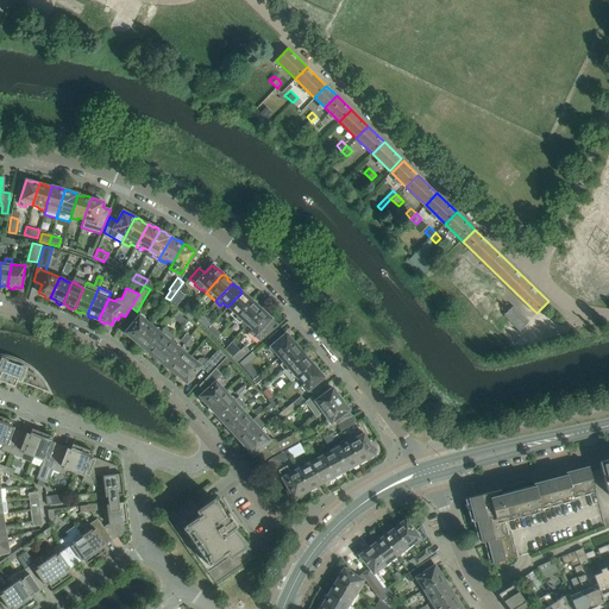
[(175,307),(184,295),(180,290),(170,303),(175,307)]
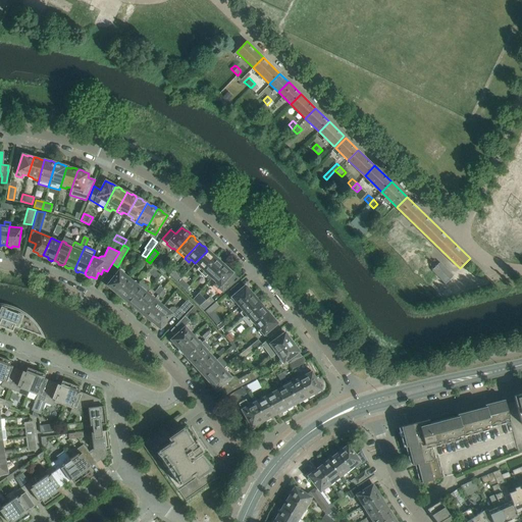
[(201,273),(215,258),(211,255),(211,253),(209,251),(208,251),(207,251),(195,263),(199,267),(197,269),(201,273)]
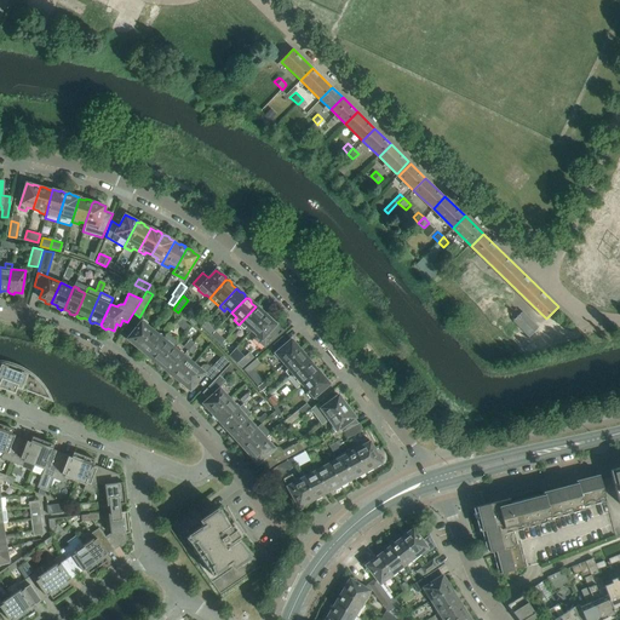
[(251,331),(265,315),(264,315),(264,313),(262,310),(259,310),(256,306),(239,325),(244,329),(246,327),(251,331)]
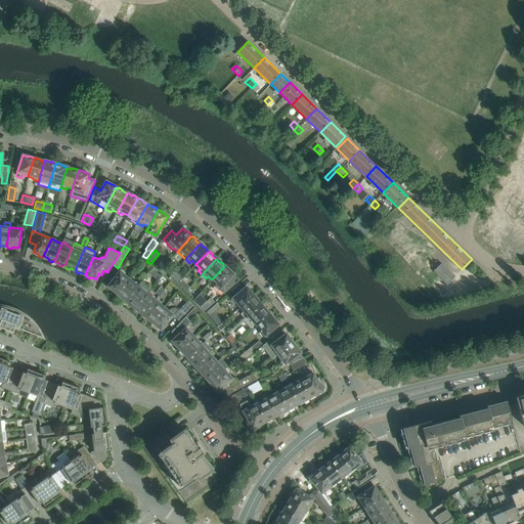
[(437,261),(432,266),(436,270),(435,271),(448,284),(451,280),(453,282),(457,278),(442,264),(441,265),(437,261)]
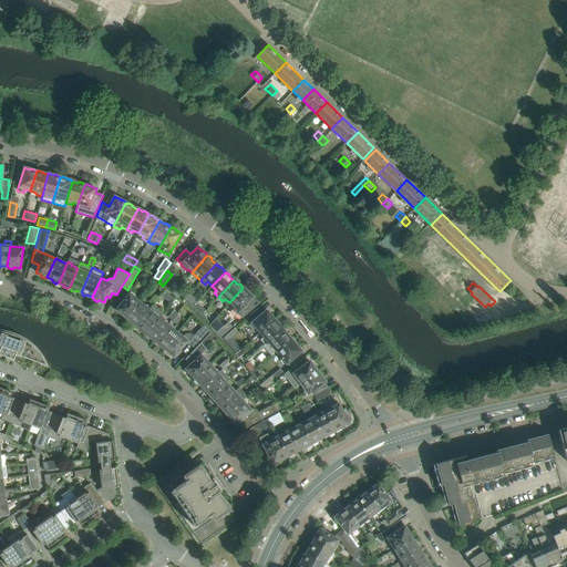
[(251,306),(256,300),(248,292),(248,291),(245,289),(244,289),(243,288),(229,302),(234,307),(232,309),(243,319),(254,308),(251,306)]
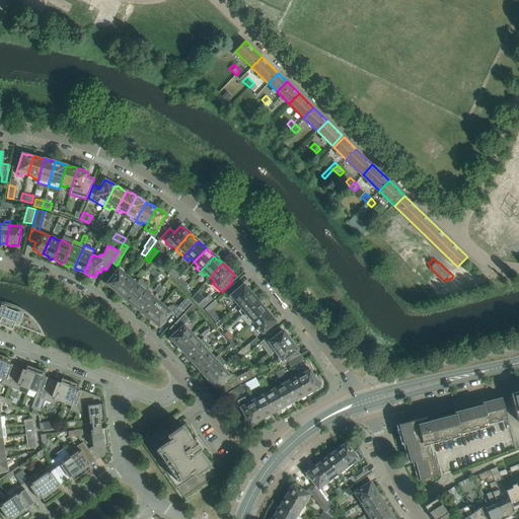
[(115,292),(129,276),(120,269),(107,284),(110,287),(110,289),(115,292)]
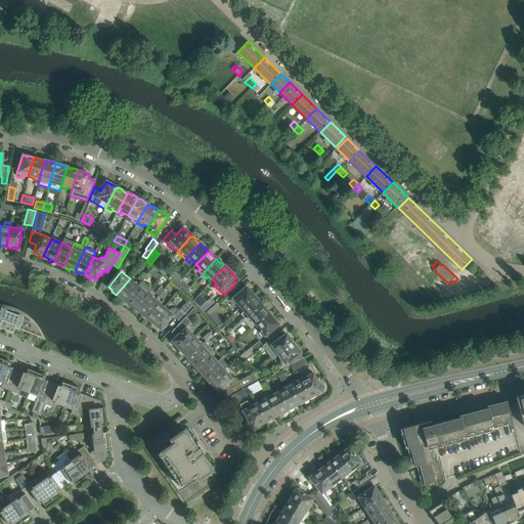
[(182,278),(175,271),(170,276),(178,284),(181,280),(182,278)]
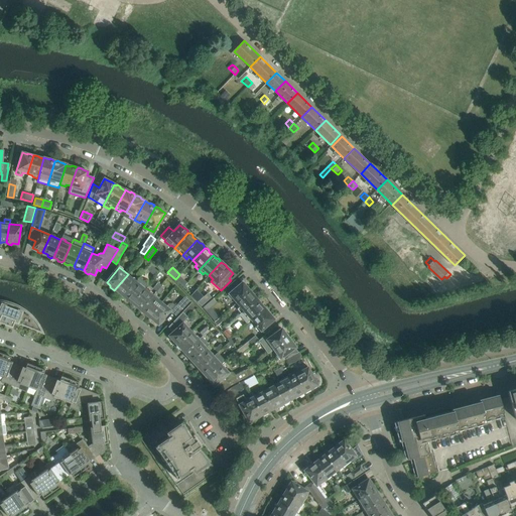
[(139,277),(144,271),(140,268),(135,274),(139,277)]
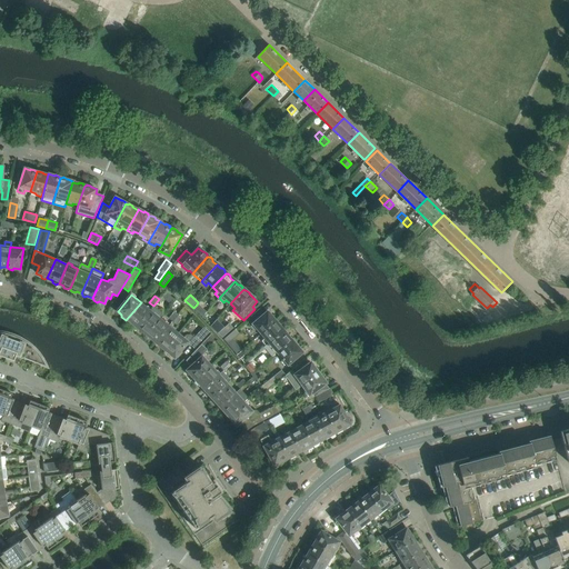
[(137,327),(150,310),(141,302),(126,320),(130,325),(132,323),(137,327)]
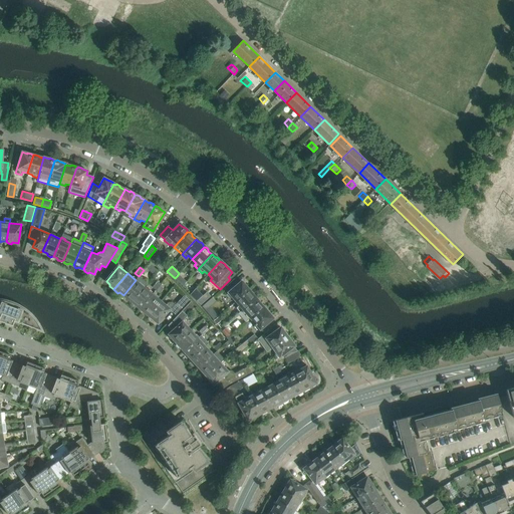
[(184,280),(178,275),(175,278),(180,283),(184,280)]
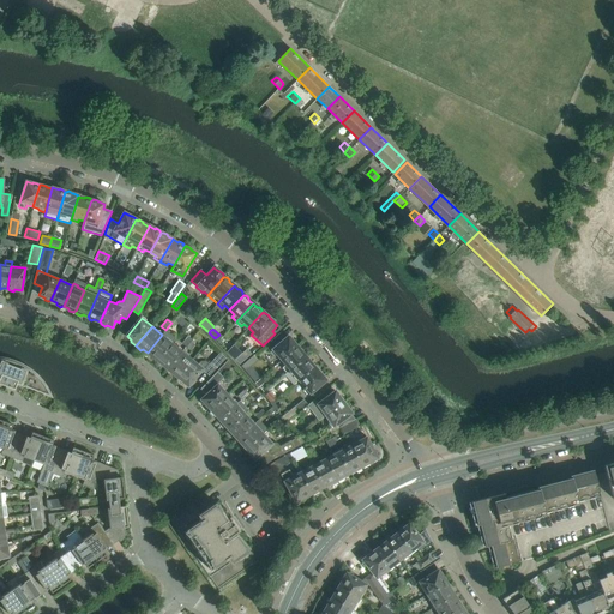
[(162,335),(148,353),(151,356),(151,359),(154,361),(157,361),(173,343),(176,339),(166,331),(162,335)]
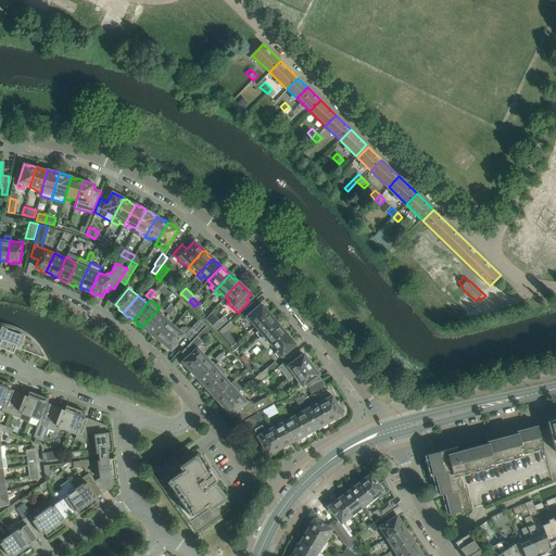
[(254,327),(269,314),(268,313),(268,311),(266,308),(264,308),(261,304),(257,307),(255,305),(254,306),(251,303),(244,310),(249,314),(245,316),(245,317),(243,319),(248,324),(250,321),(254,327)]
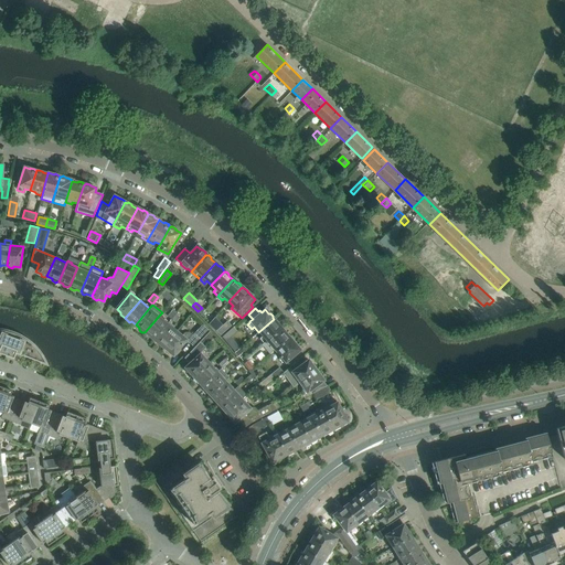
[(171,319),(177,312),(172,309),(167,316),(171,319)]
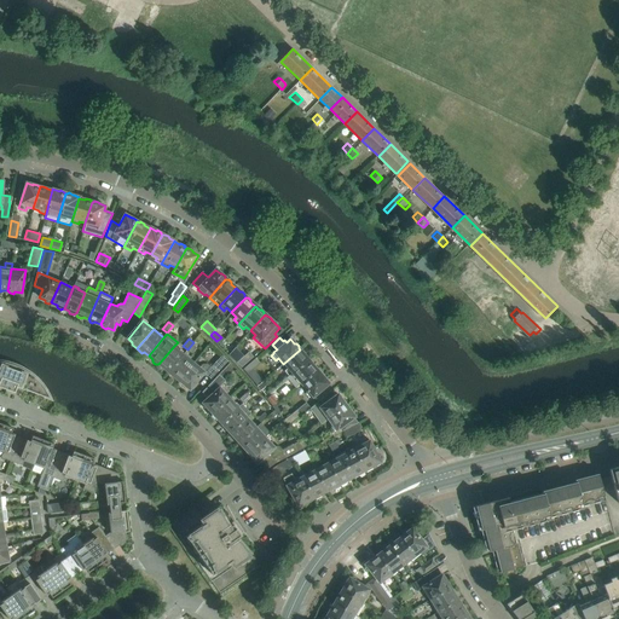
[(191,353),(197,346),(194,342),(187,350),(191,353)]
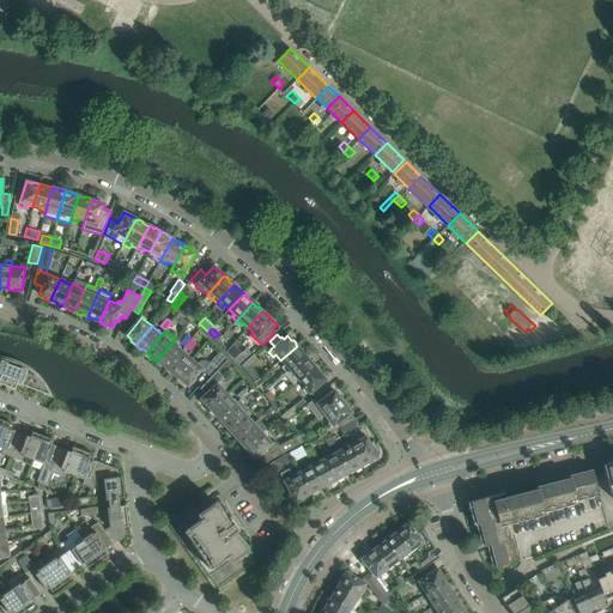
[(168,369),(182,351),(173,343),(157,360),(158,362),(158,364),(161,366),(163,366),(168,369)]
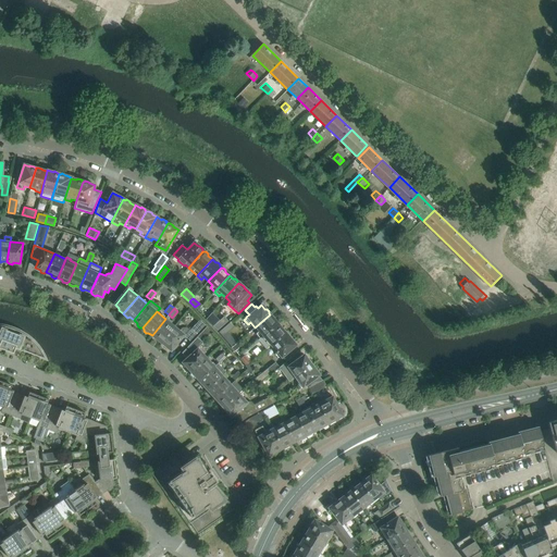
[(255,327),(251,331),(259,341),(260,338),(277,323),(274,320),(274,318),(272,316),(270,316),(270,314),(255,327)]
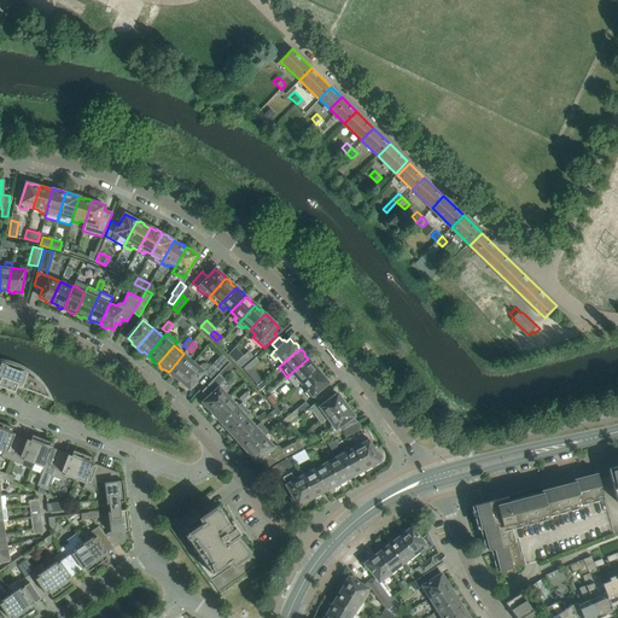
[(240,367),(254,356),(249,351),(235,362),(240,367)]
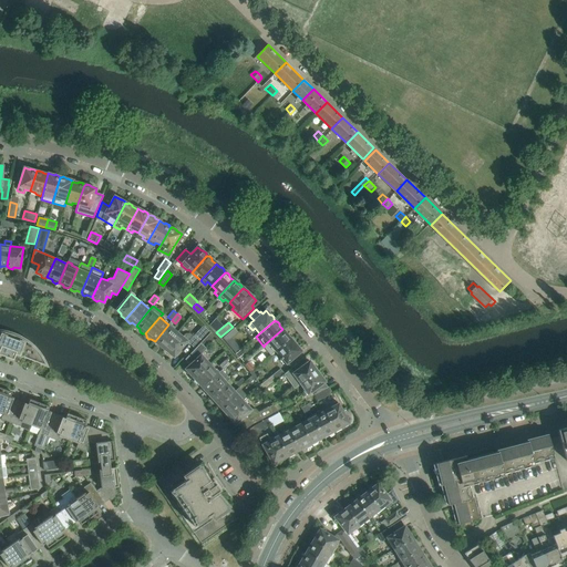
[(163,350),(177,332),(168,325),(155,341),(158,344),(158,347),(163,350)]
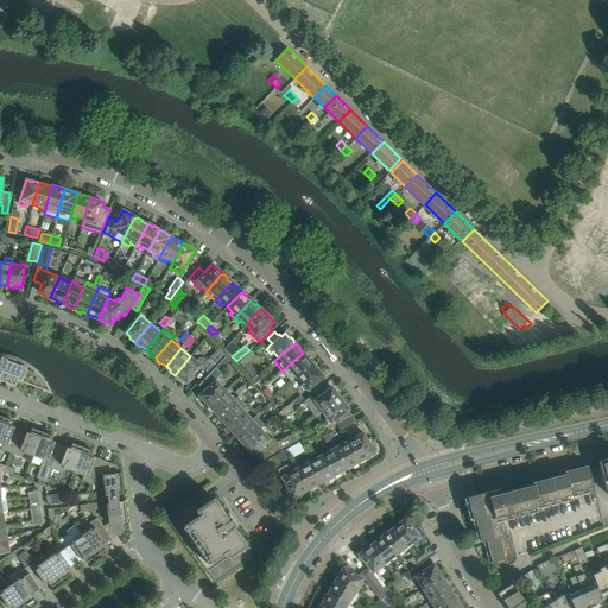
[(187,382),(200,366),(207,372),(223,354),(217,349),(207,361),(203,358),(198,358),(196,361),(190,356),(175,375),(179,379),(182,378),(187,382)]
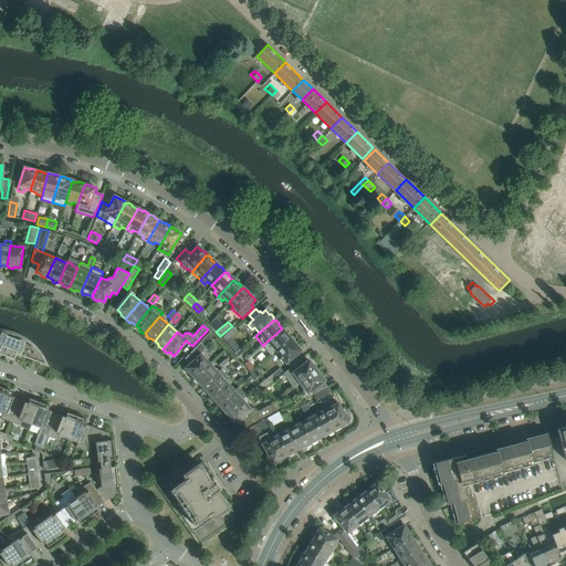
[(226,342),(237,333),(233,328),(222,337),(226,342)]
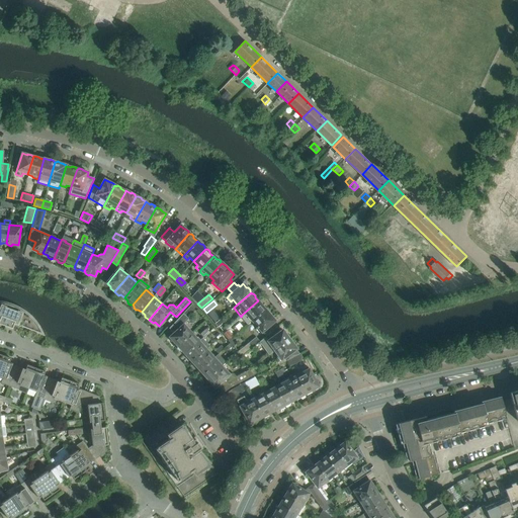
[(252,322),(265,310),(264,309),(265,307),(263,305),(261,305),(258,300),(242,315),(245,319),(244,320),(248,324),(251,321),(252,322)]
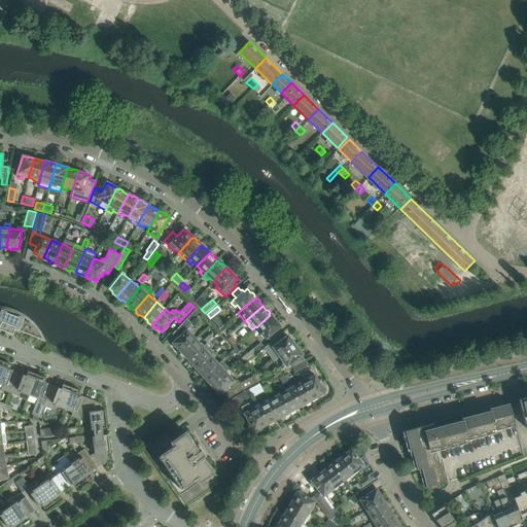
[(22,316),(19,314),(18,317),(6,313),(7,310),(3,309),(1,308),(0,308),(0,329),(12,335),(14,329),(38,339),(38,338),(42,340),(41,338),(40,336),(39,334),(38,331),(36,329),(35,327),(34,325),(32,324),(29,321),(28,320),(26,318),(25,317),(22,316)]
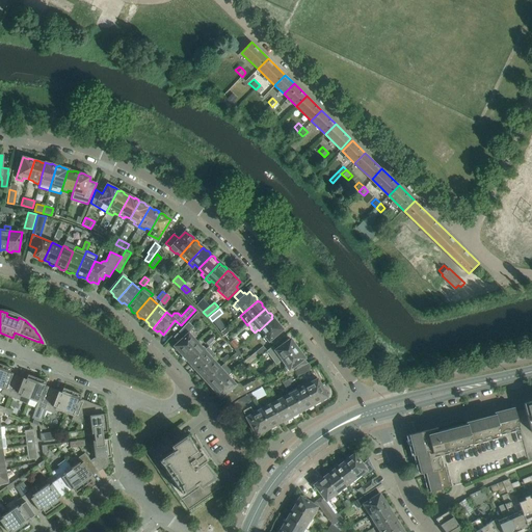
[(197,341),(190,333),(194,328),(192,326),(203,317),(197,312),(187,322),(174,338),(179,343),(175,346),(178,350),(178,352),(181,355),(197,341)]
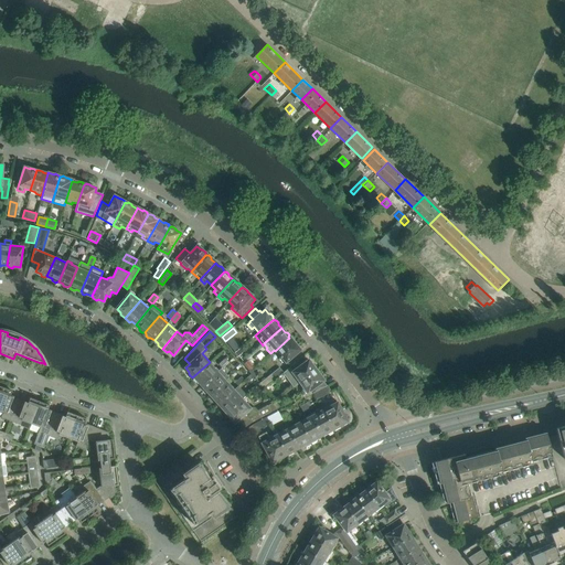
[(300,350),(294,343),(295,341),(292,339),(290,339),(289,338),(275,351),(280,356),(278,358),(284,364),(300,350)]
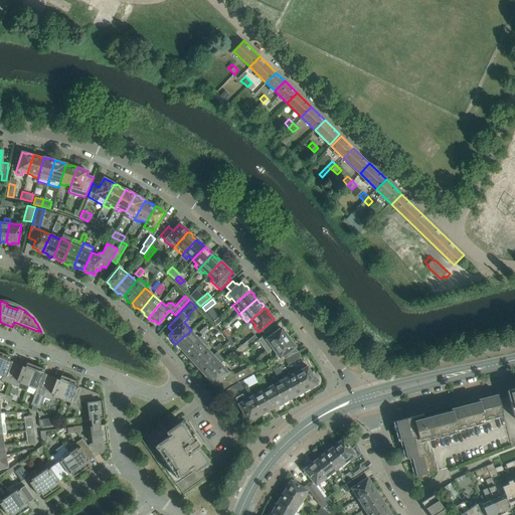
[(202,335),(208,330),(205,327),(199,332),(202,335)]
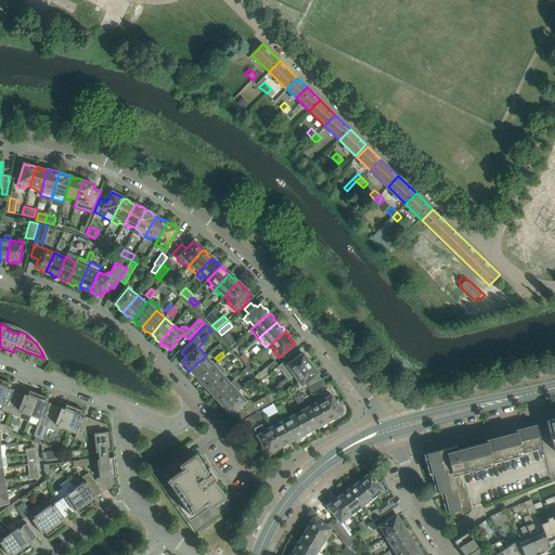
[(249,360),(244,353),(239,358),(244,364),(249,360)]
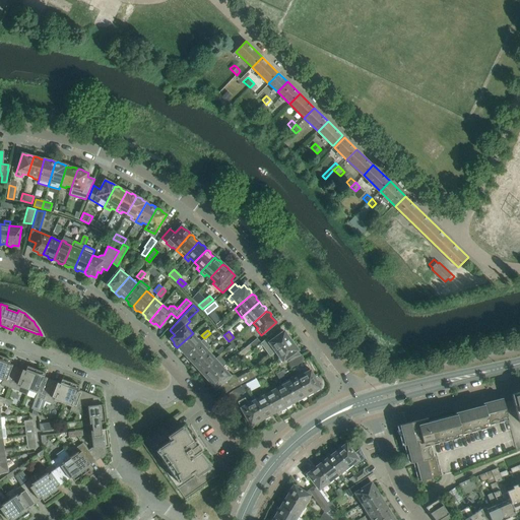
[(275,352),(291,340),(288,336),(286,335),(284,331),(269,342),(266,338),(260,342),(260,343),(269,355),(275,352)]
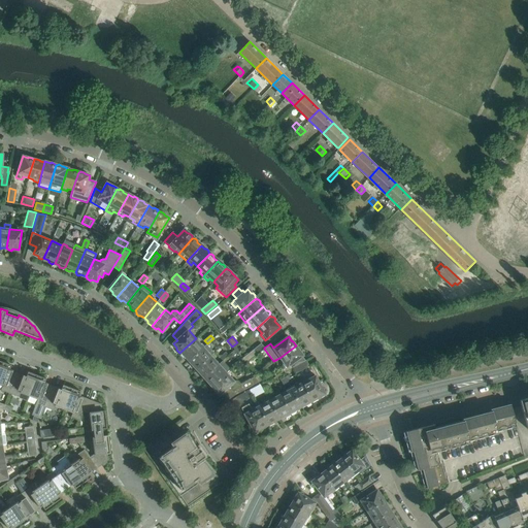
[(189,361),(203,348),(196,338),(179,353),(184,357),(186,357),(189,361)]
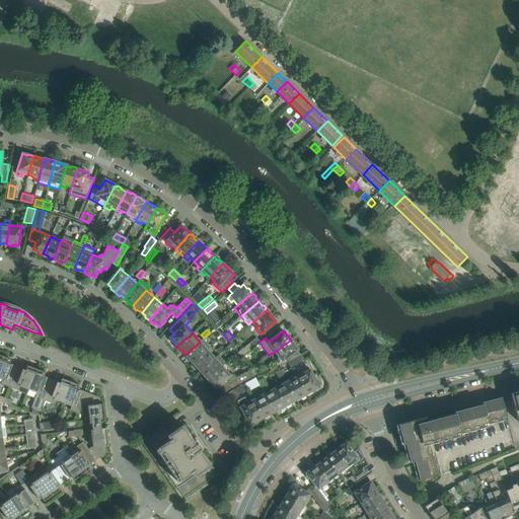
[(260,343),(260,342),(256,338),(238,352),(241,357),(252,349),(260,343)]
